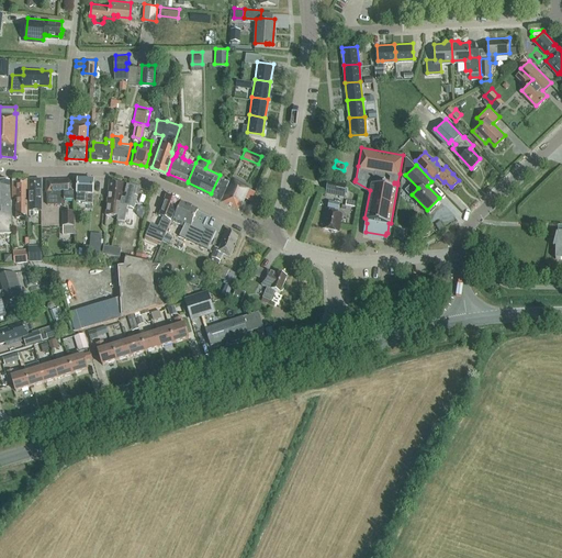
[(211,193),(221,198),(229,179),(220,175),(211,193)]
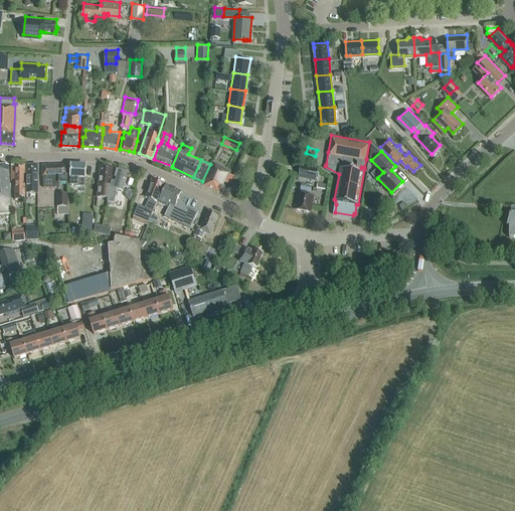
[(317,166),(317,165),(307,160),(305,163),(304,163),(302,174),(315,177),(317,166)]
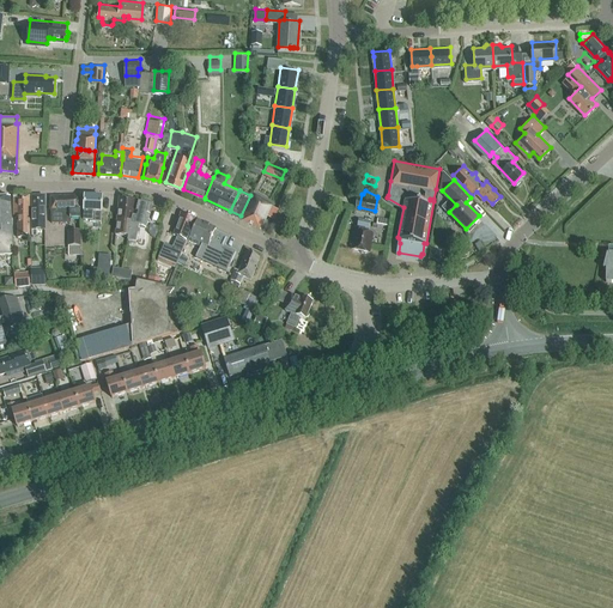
[(253,192),(250,195),(241,216),(260,226),(271,201),(253,192)]
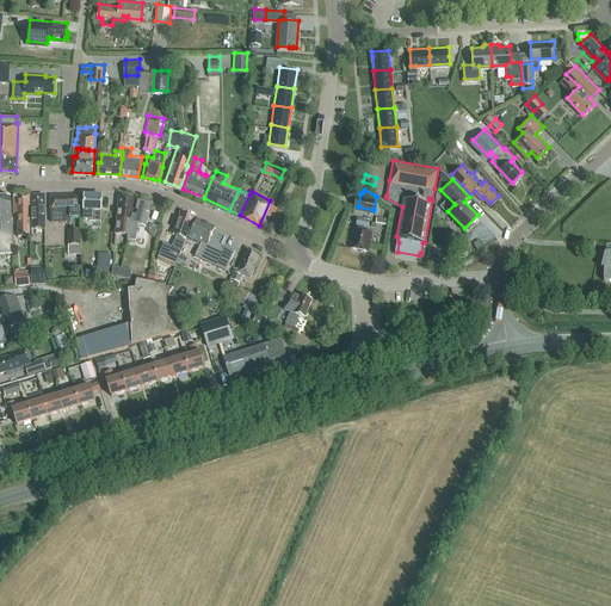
[(50,192),(50,206),(51,206),(51,218),(71,218),(71,215),(81,215),(80,192),(50,192)]
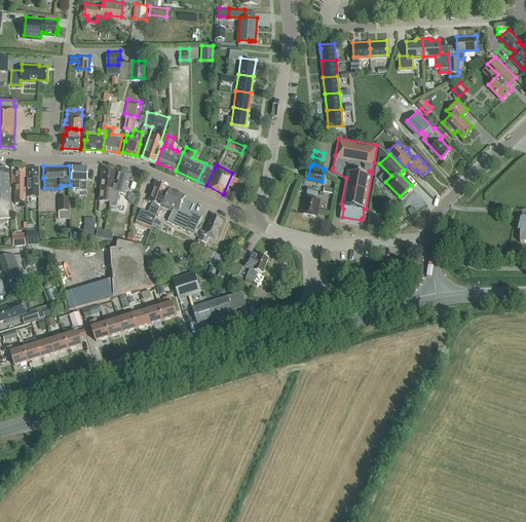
[(86,188),(86,180),(87,166),(73,165),(72,179),(72,187),(86,188)]
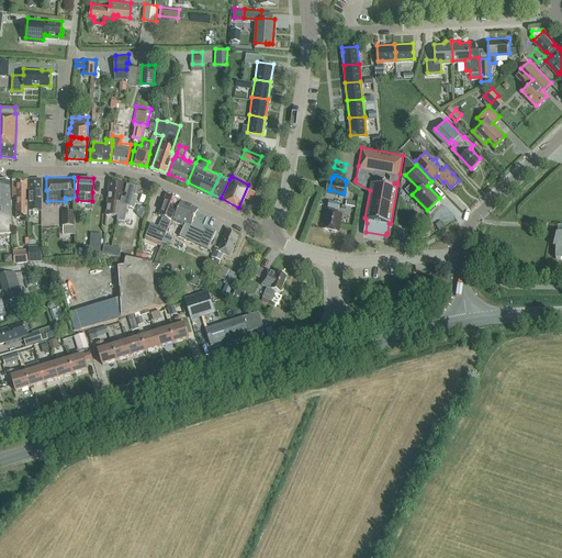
[(0,231),(12,231),(9,178),(0,178),(0,231)]
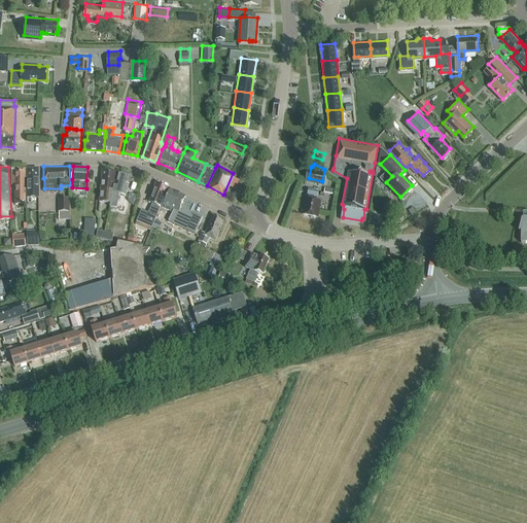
[(25,167),(11,167),(11,181),(14,181),(15,202),(26,201),(25,167)]
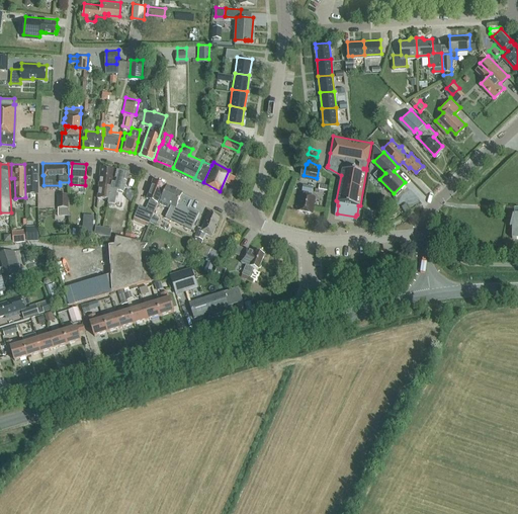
[(31,191),(37,191),(37,164),(27,164),(27,191),(31,191)]
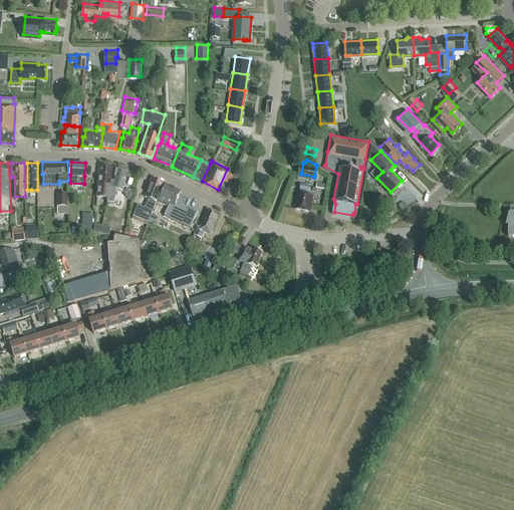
[(113,165),(100,164),(96,194),(107,195),(108,184),(113,165)]
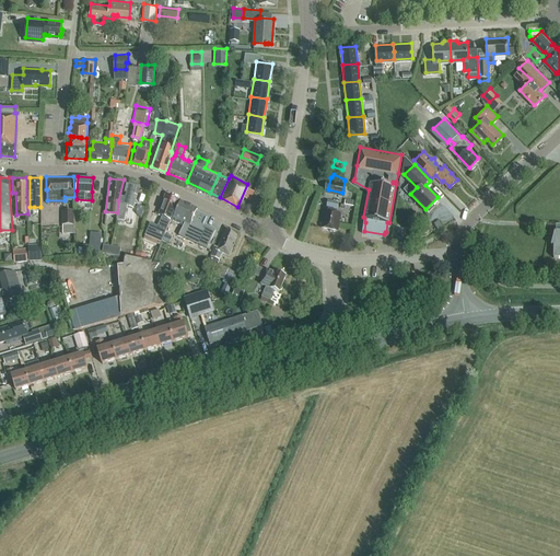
[(139,183),(126,180),(120,201),(117,218),(125,219),(127,204),(131,204),(139,183)]
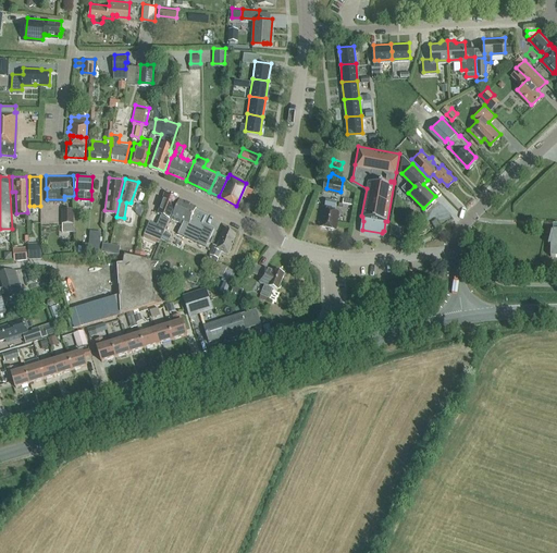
[(159,241),(170,216),(171,216),(178,196),(164,191),(157,210),(160,212),(156,222),(148,219),(143,234),(159,241)]
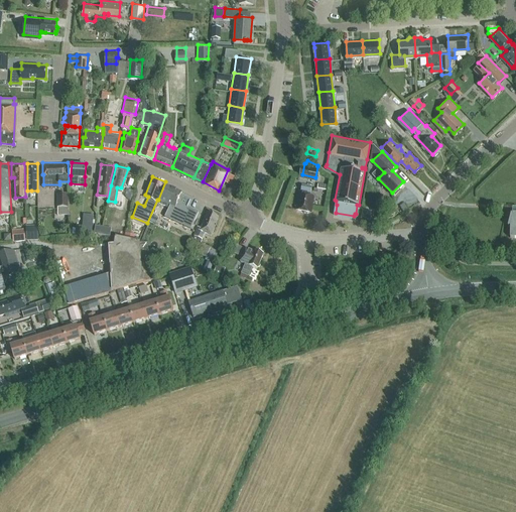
[(166,182),(158,200),(168,205),(164,214),(190,226),(191,225),(190,225),(198,209),(188,205),(192,198),(180,192),(181,189),(166,182)]
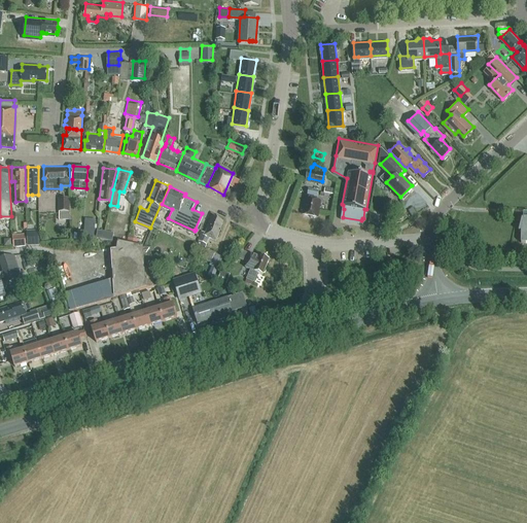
[(316,214),(319,198),(316,197),(318,187),(308,186),(303,212),(316,214)]
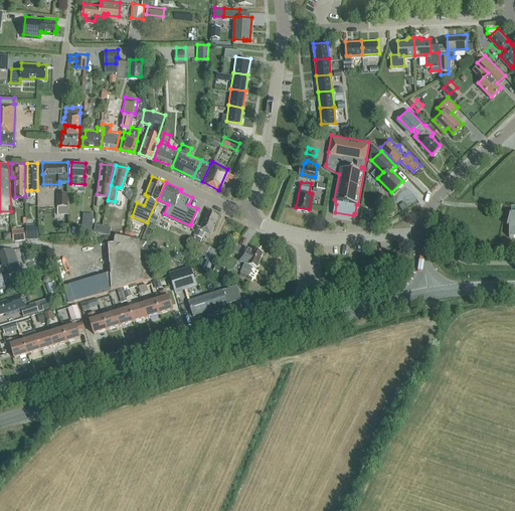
[(68,190),(57,190),(56,203),(68,204),(68,190)]
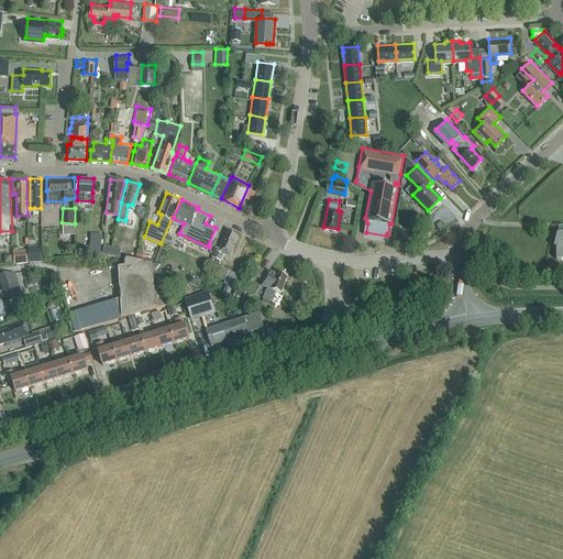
[(224,276),(229,266),(218,262),(223,251),(229,253),(238,233),(227,229),(219,245),(216,244),(205,267),(224,276)]
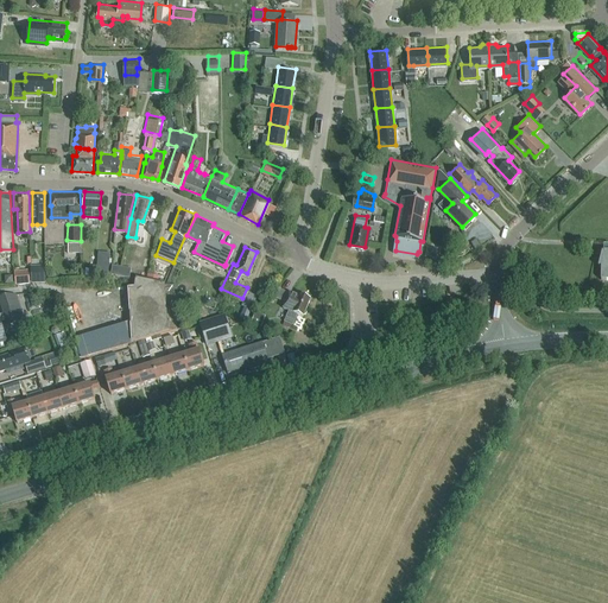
[(99,248),(96,272),(108,273),(111,249),(99,248)]
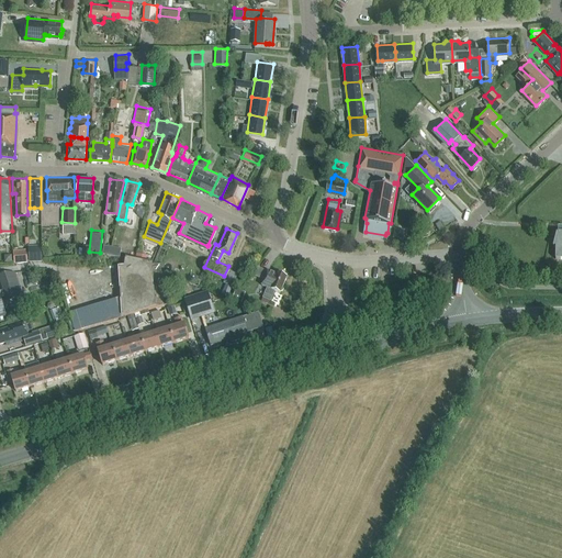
[(42,258),(42,242),(27,243),(29,258),(42,258)]
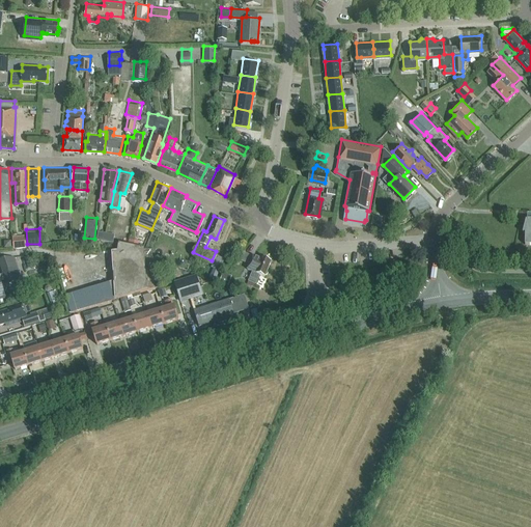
[(96,237),(103,239),(105,230),(99,228),(96,237)]
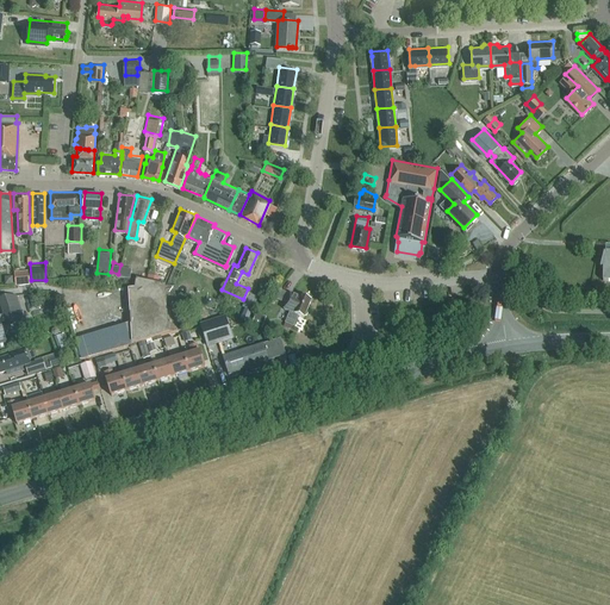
[(130,267),(120,264),(118,274),(128,276),(130,267)]
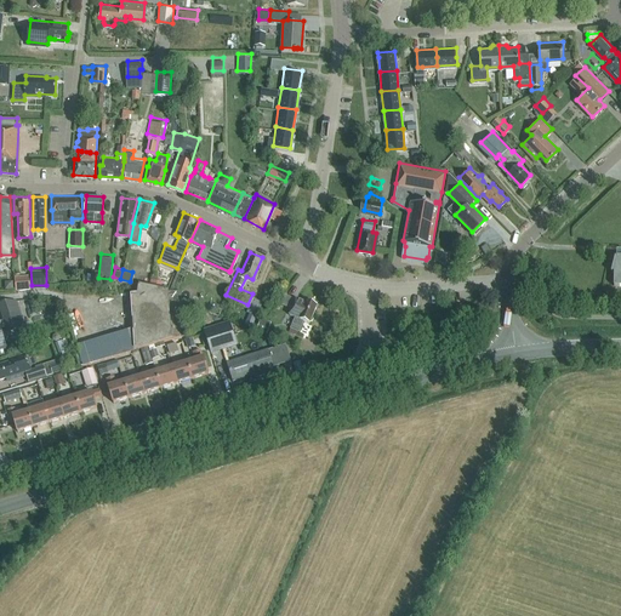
[(16,287),(30,286),(29,272),(15,273),(16,287)]
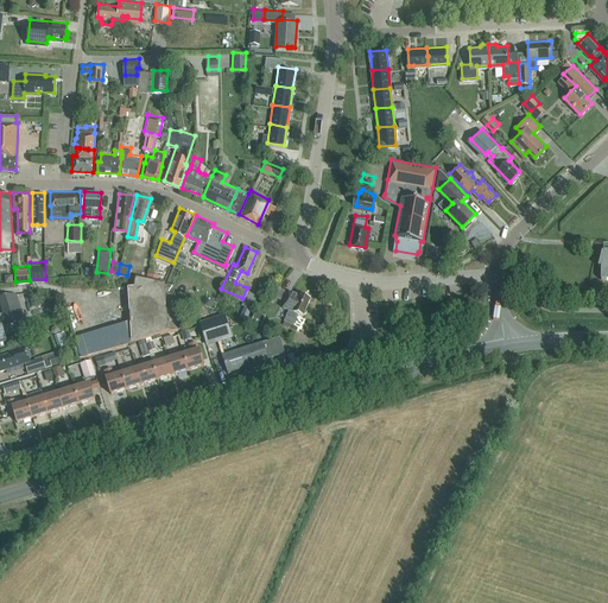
[(75,336),(81,355),(152,334),(177,325),(175,302),(173,281),(165,281),(165,280),(134,275),(133,285),(125,286),(128,318),(92,330),(75,336)]
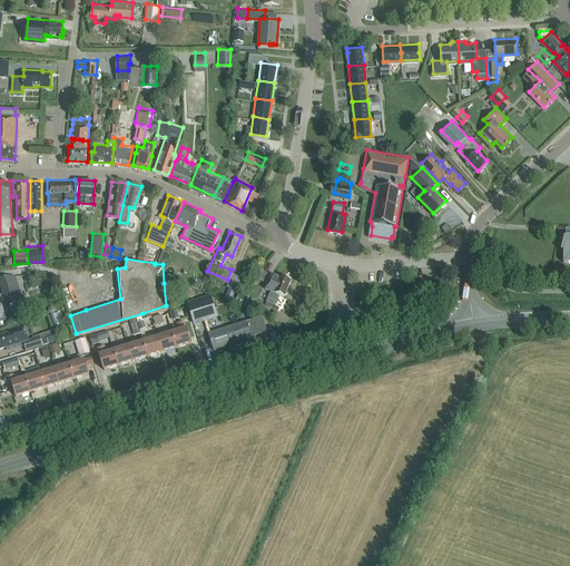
[(288,277),(288,274),(285,273),(283,275),(282,274),(281,276),(272,272),(265,286),(272,290),(267,299),(274,302),(278,292),(283,294),(290,277),(288,277)]
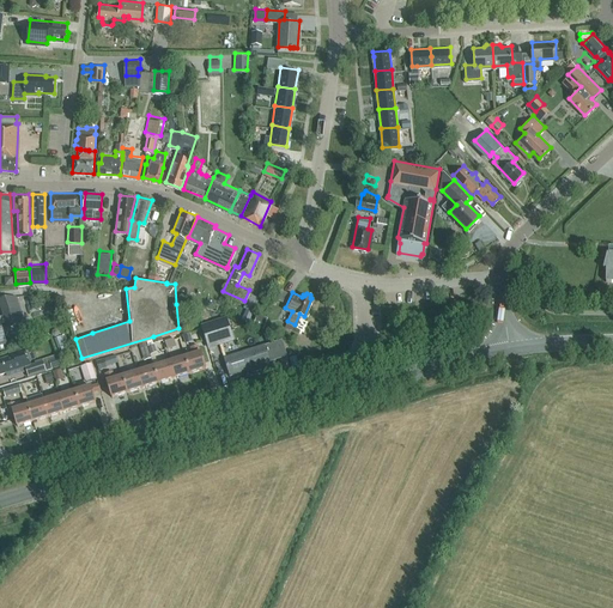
[(4,295),(0,296),(0,304),(2,310),(4,312),(0,314),(0,346),(7,345),(0,322),(0,321),(6,320),(6,322),(12,320),(13,323),(23,320),(14,293),(4,295)]
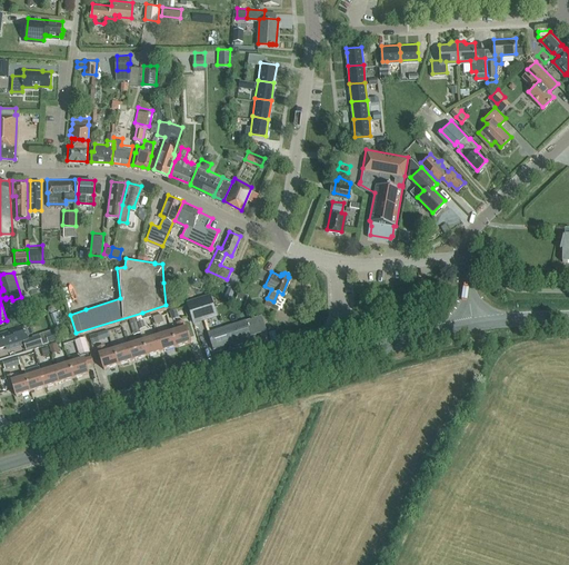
[(235,287),(228,285),(223,295),(230,298),(235,287)]
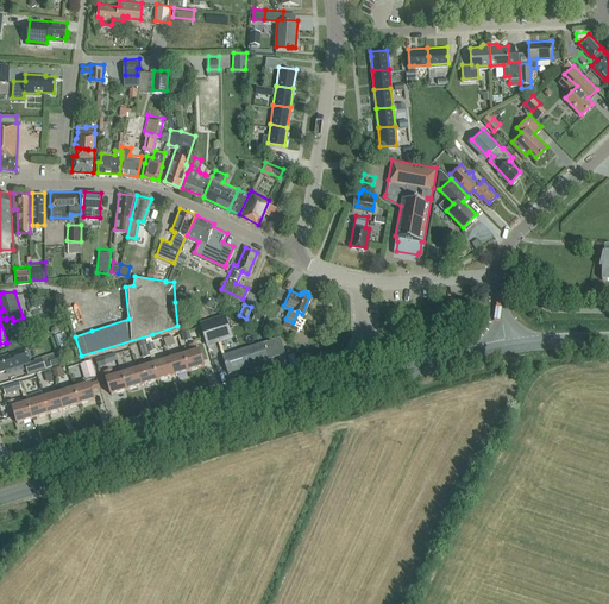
[(267,313),(256,309),(251,320),(262,325),(267,313)]
